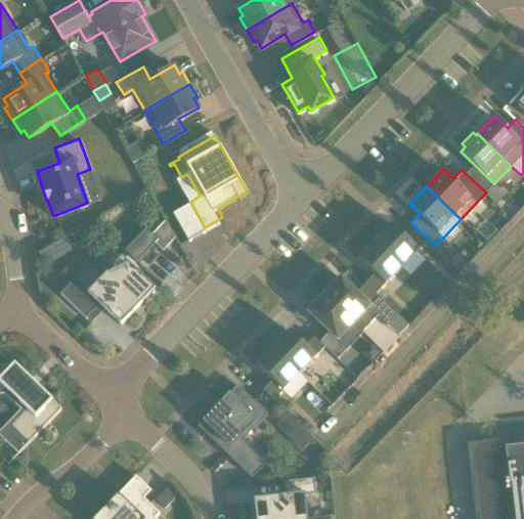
[(189,202),(173,211),(188,239),(191,236),(206,229),(199,216),(189,202)]
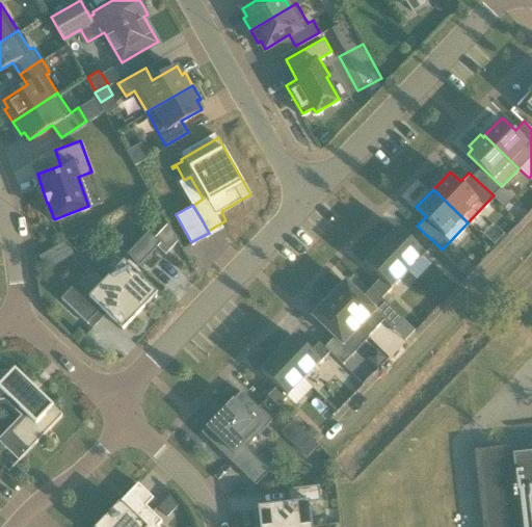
[(433,241),(423,232),(414,241),(398,226),(381,243),(407,268),(433,241)]
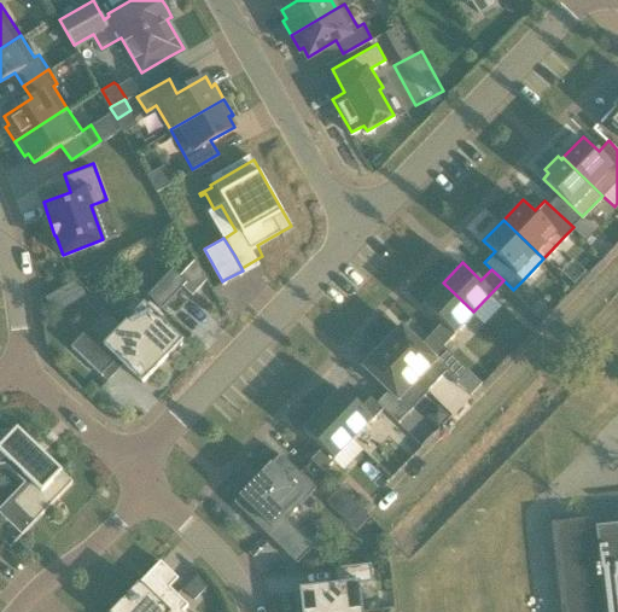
[(173,266),(147,292),(162,306),(186,279),(180,273),(174,268),(173,266)]
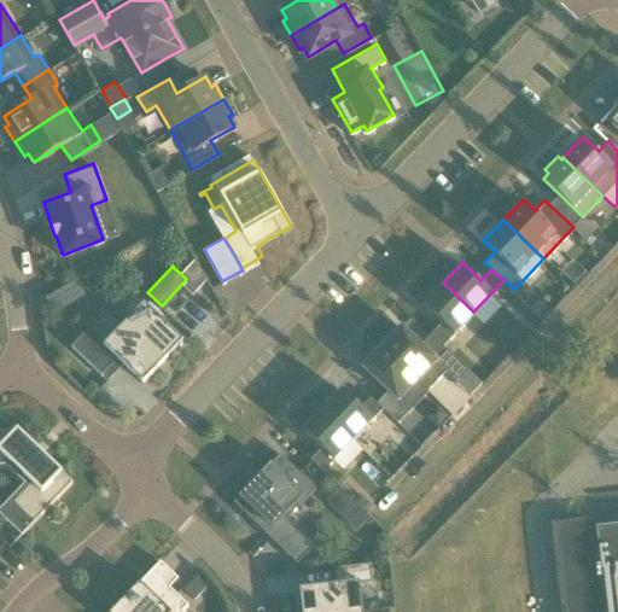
[(443,343),(473,312),(443,283),(424,303),(442,321),(431,332),(443,343)]
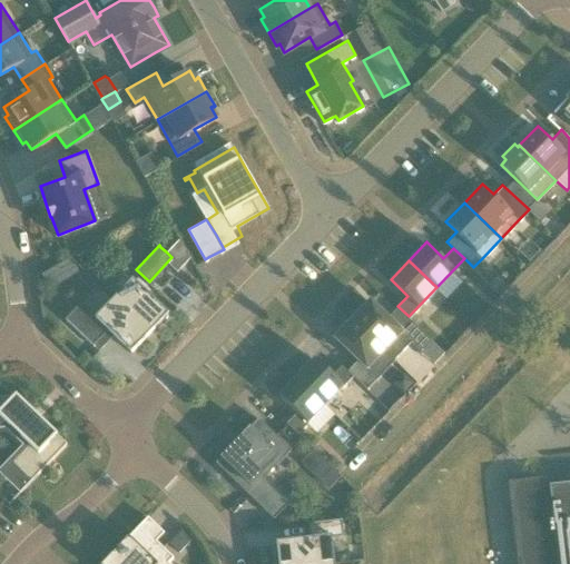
[(131,278),(114,296),(150,330),(169,312),(144,288),(131,278)]
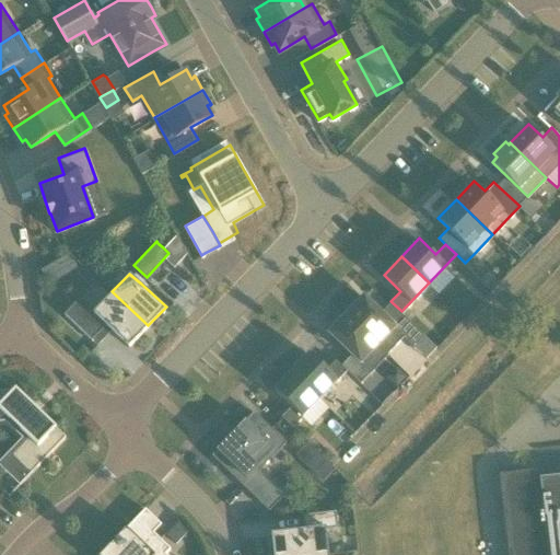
[(92,337),(106,323),(129,345),(148,325),(112,291),(95,309),(81,293),(65,311),(92,337)]
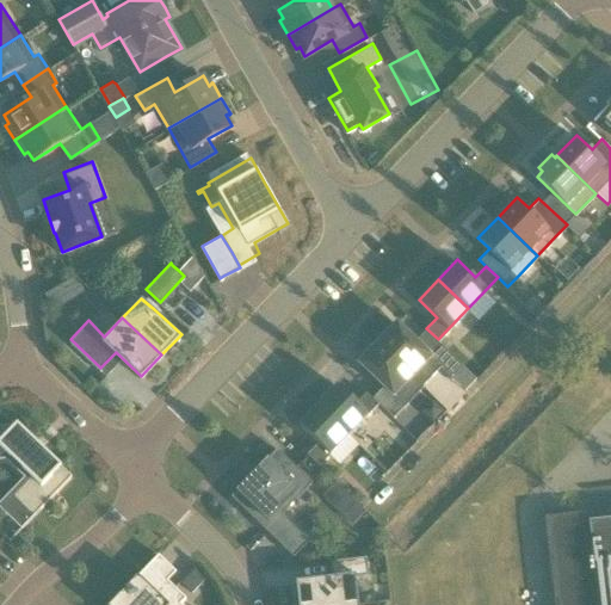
[(378,341),(412,374),(431,355),(427,351),(396,321),(378,341)]
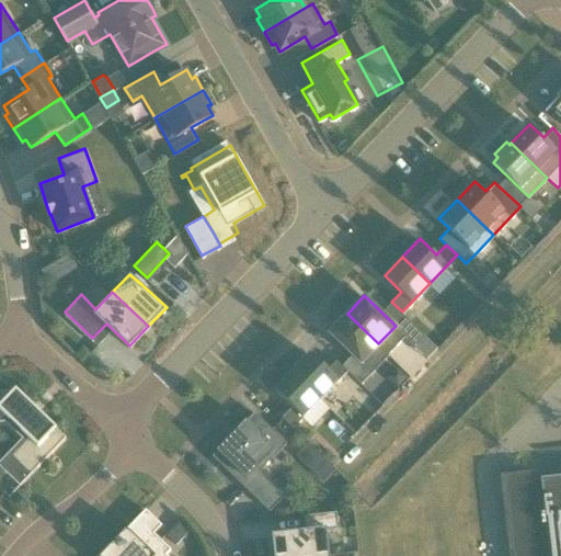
[(402,311),(392,322),(396,326),(413,343),(424,332),(402,311)]
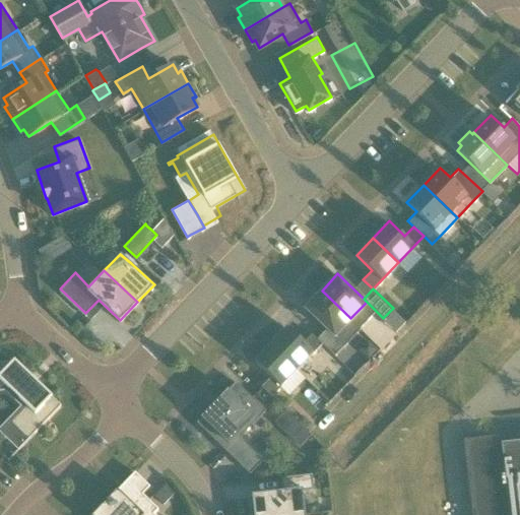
[(350,318),(322,291),(306,307),(327,327),(318,337),(322,341),(335,353),(344,343),(335,334),(350,318)]
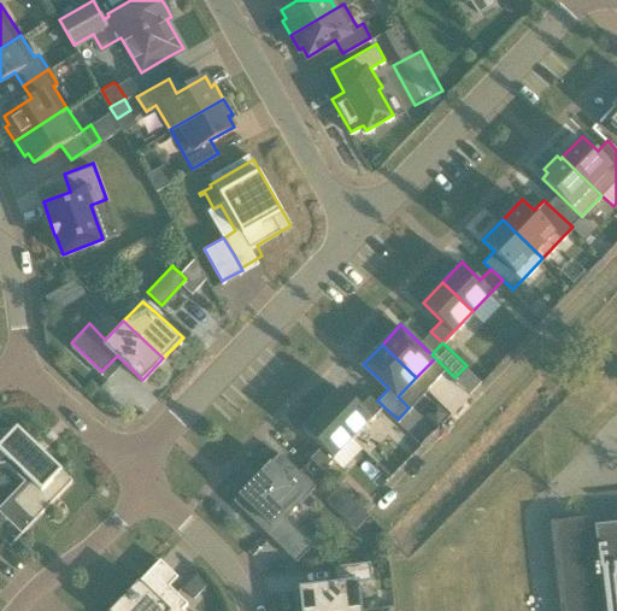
[(322,407),(352,436),(382,405),(377,400),(370,394),(360,405),(341,387),(322,407)]
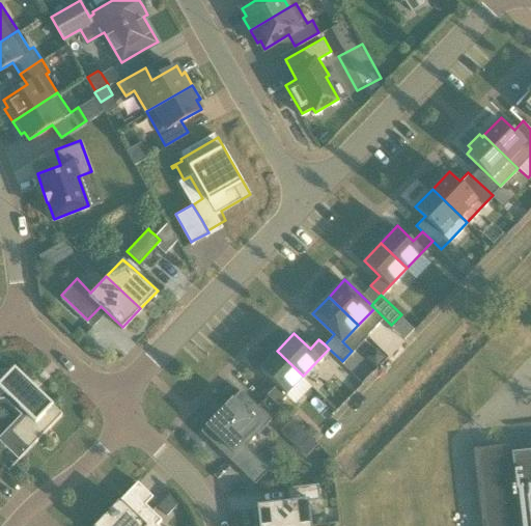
[(303,376),(277,351),(260,367),(276,383),(267,392),(278,403),(303,376)]
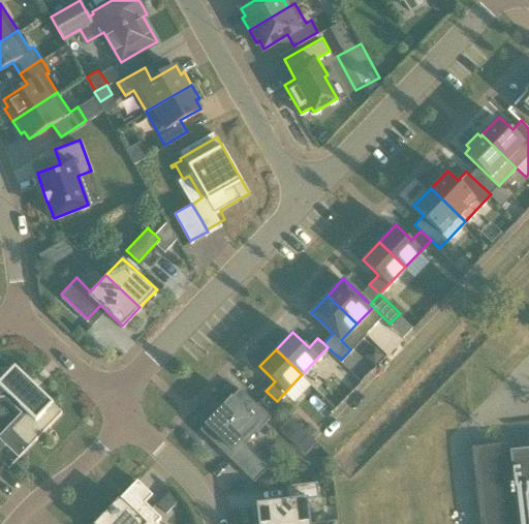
[(0,391),(4,391),(26,412),(10,428),(29,444),(62,410),(36,386),(33,390),(23,379),(26,376),(14,365),(0,366),(0,391)]
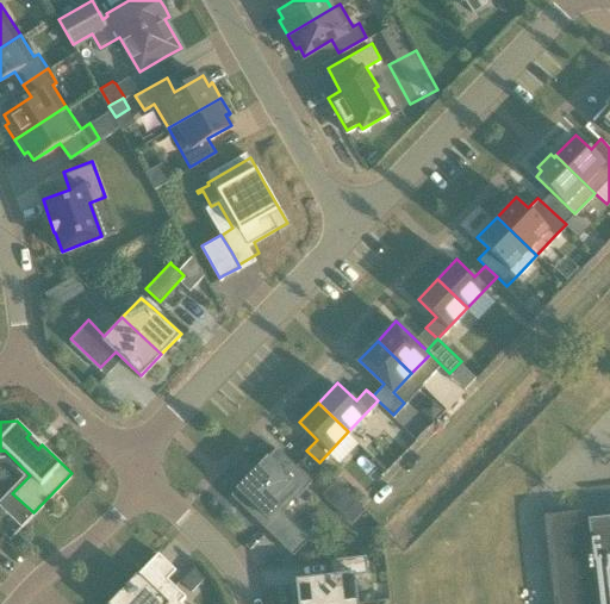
[(257,466),(259,467),(253,474),(250,472),(231,493),(293,553),(294,552),(267,525),(281,511),(312,479),(296,464),(277,446),(257,466)]
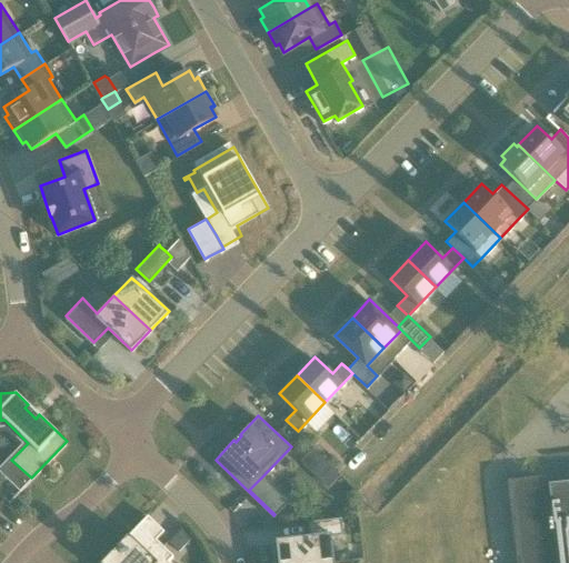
[(332,465),(328,462),(317,473),(329,484),(340,473),(332,465)]
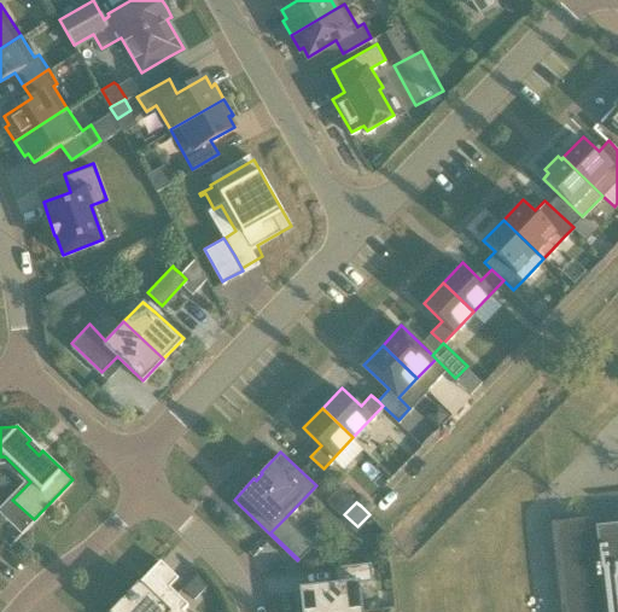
[(617,611),(617,520),(595,524),(595,526),(590,528),(588,516),(552,520),(561,611),(617,611)]
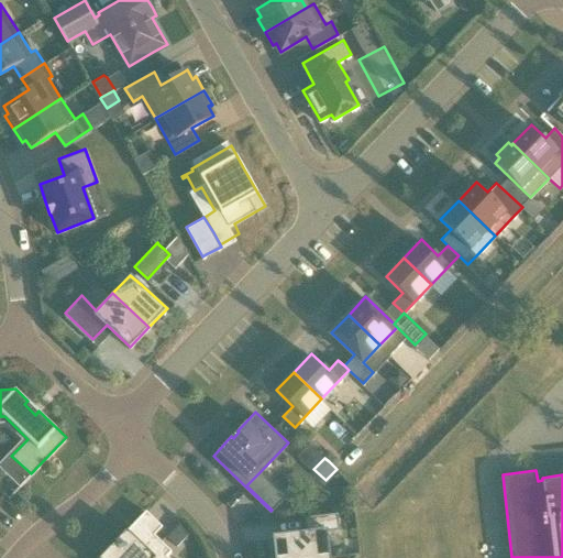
[(273,534),(275,557),(297,557),(331,555),(328,529),(340,528),(338,512),(305,515),(307,531),(273,534)]
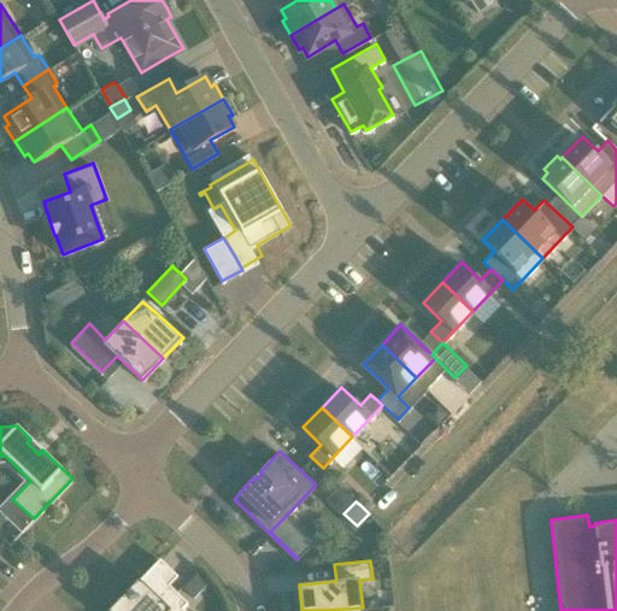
[(197,571),(183,585),(194,595),(207,581),(197,571)]
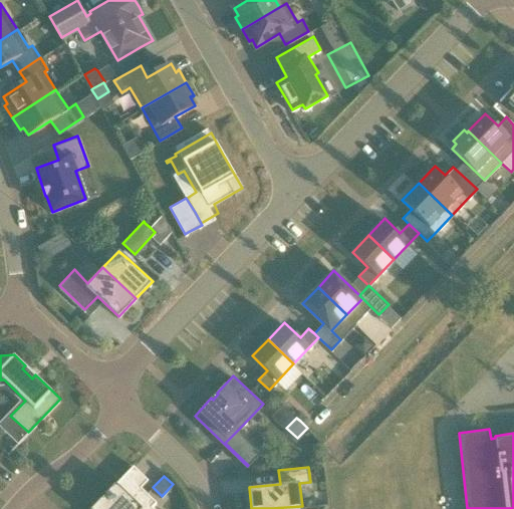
[(141,486),(141,485),(131,496),(116,482),(89,508),(148,508),(152,505),(157,501),(147,492),(141,486)]
